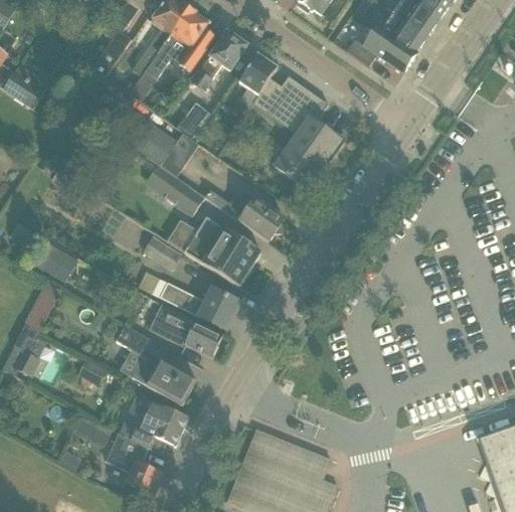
[(14,9),(0,0),(0,27),(1,28),(14,9)]
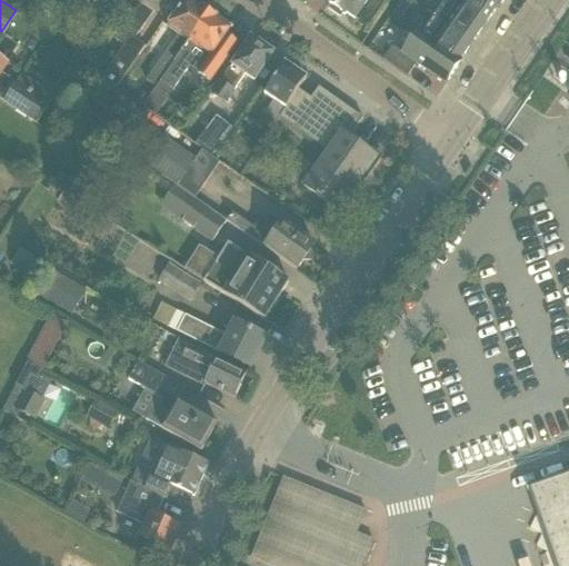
[(45,0),(45,1),(60,12),(69,0),(45,0)]
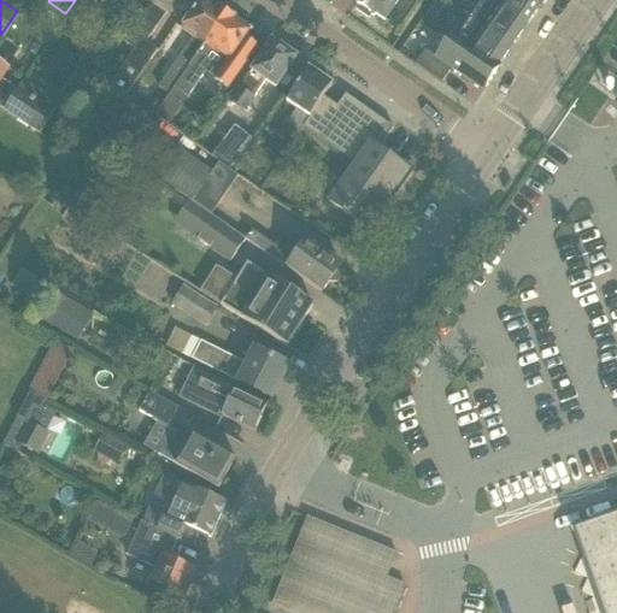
[(150,0),(152,1),(137,22),(125,40),(134,46),(109,84),(124,95),(157,48),(144,40),(150,31),(151,31),(172,0),(150,0)]
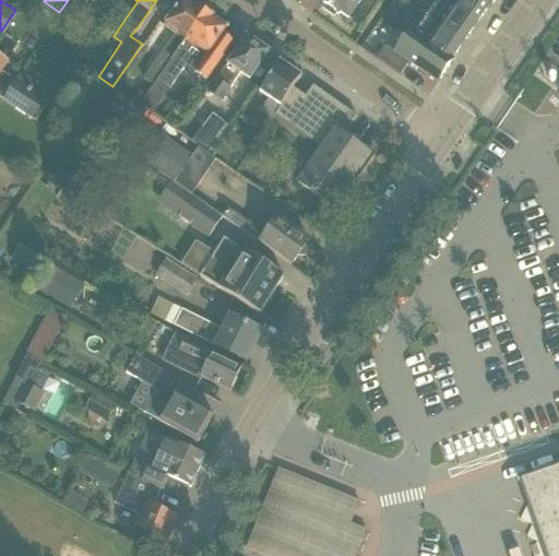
[(175,32),(143,77),(154,84),(158,78),(159,79),(205,10),(190,0),(179,0),(164,24),(175,32)]
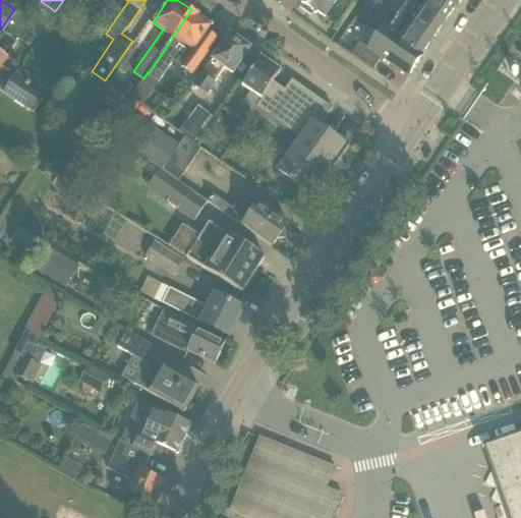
[(310,13),(312,10),(314,11),(316,9),(325,15),(334,0),(301,0),(300,1),(302,3),(300,6),(310,13)]
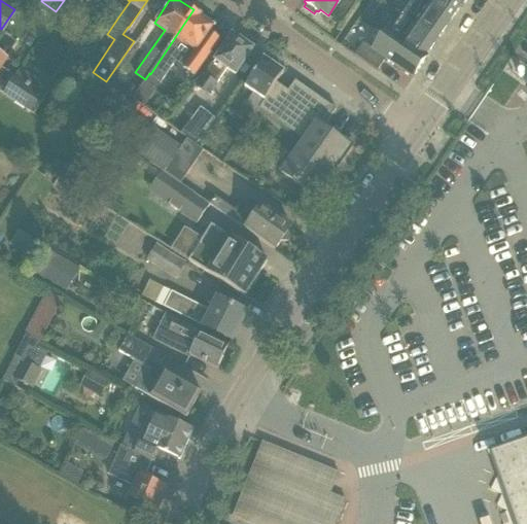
[(411,0),(401,13),(436,37),(448,21),(418,0),(411,0)]
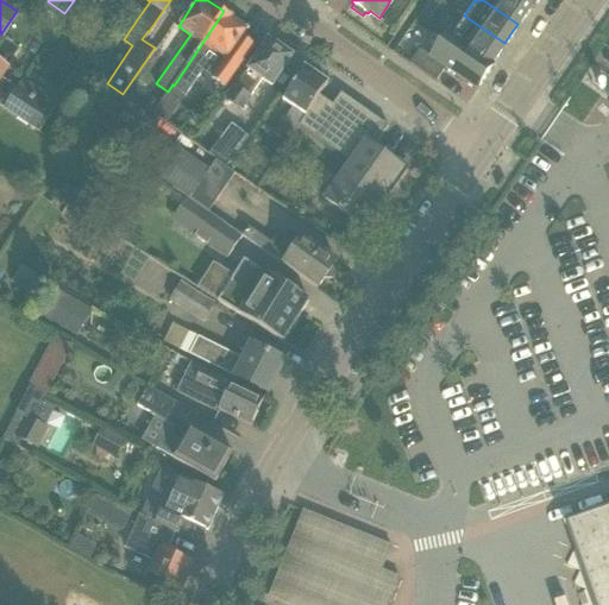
[(483,0),(518,24),(531,5),(532,4),(526,0),(483,0)]
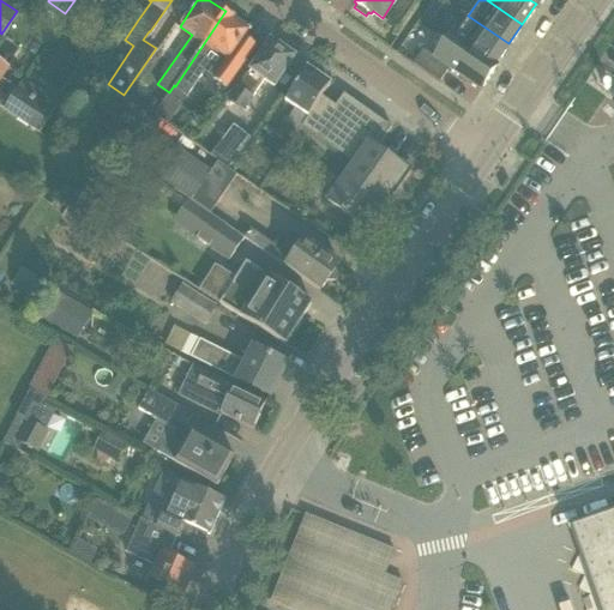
[(432,22),(441,8),(429,1),(421,13),(432,22)]
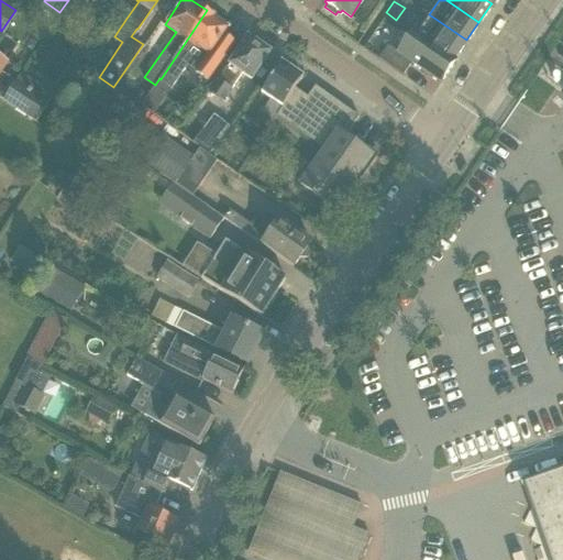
[(228,24),(207,10),(161,79),(170,86),(181,72),(198,47),(207,53),(196,70),(208,78),(234,40),(223,32),(228,24)]
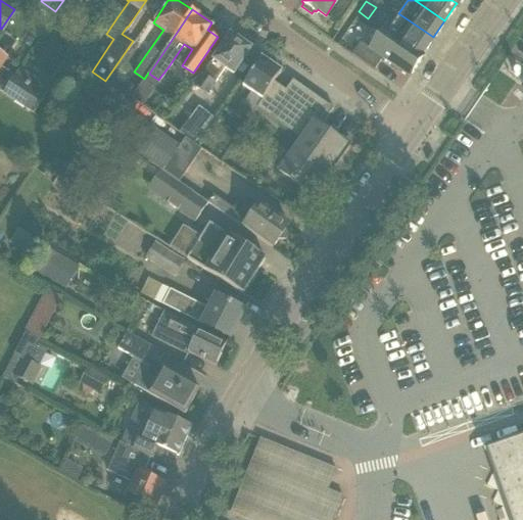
[(387,30),(387,31),(421,54),(422,53),(433,37),(398,13),(387,30)]
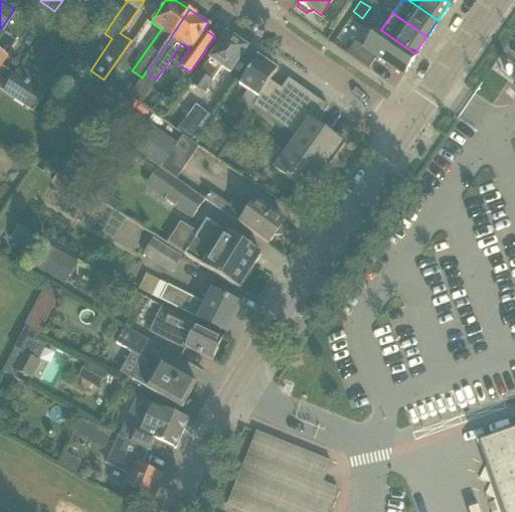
[(354,39),(346,51),(368,67),(376,56),(402,74),(416,53),(415,52),(414,53),(381,30),(381,29),(378,27),(364,46),(354,39)]
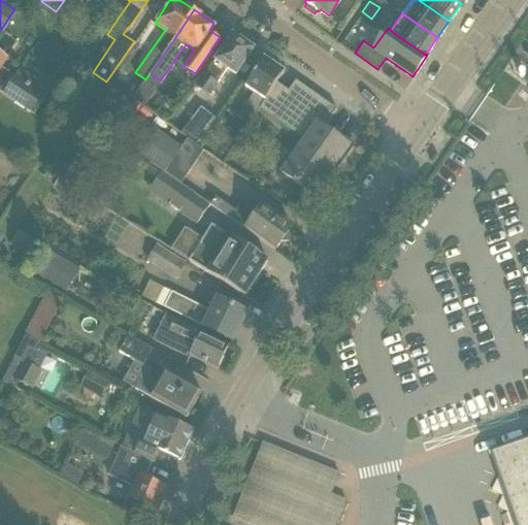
[(227,66),(235,72),(253,46),(232,33),(216,58),(215,57),(196,83),(209,92),(227,66)]
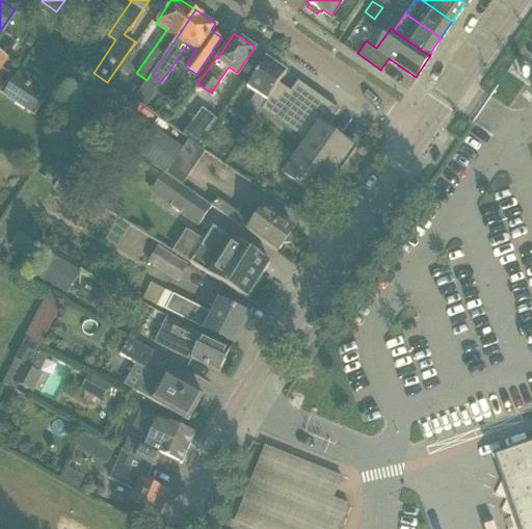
[(15,75),(1,67),(7,56),(0,51),(0,89),(3,93),(15,75)]
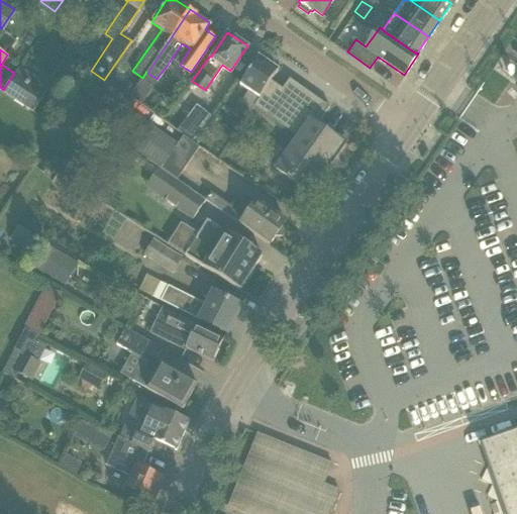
[(229,111),(230,111),(223,121),(235,129),(277,69),(257,56),(239,83),(247,89),(241,98),(239,97),(229,111)]
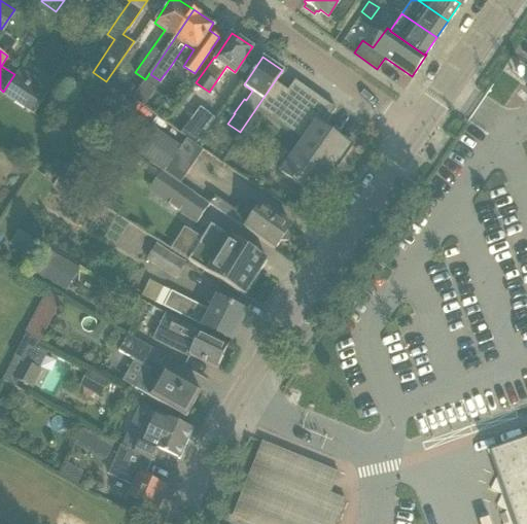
[(45,95),(14,74),(3,92),(34,111),(45,95)]
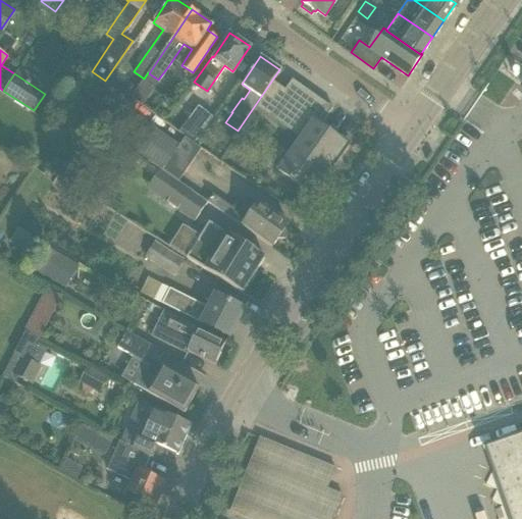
[(332,106),(292,78),(267,113),(301,136),(277,168),(309,191),(344,142),(319,124),(332,106)]
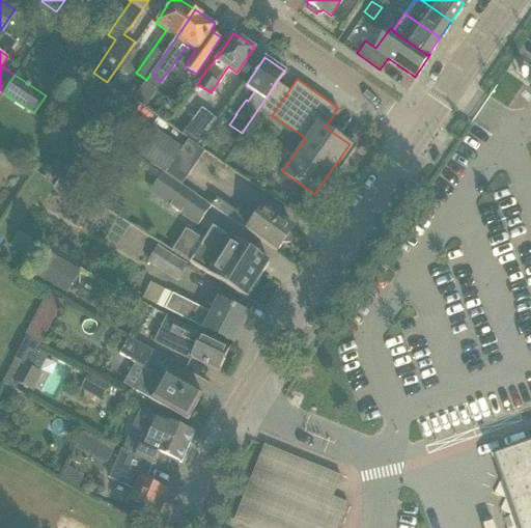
[(182,148),(130,110),(137,100),(109,80),(95,99),(98,101),(86,116),(137,151),(165,171),(182,148)]
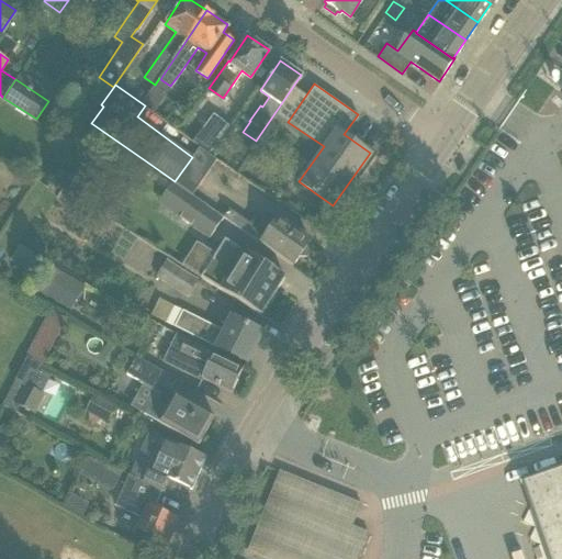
[(135,89),(132,94),(141,101),(146,92),(141,88),(135,89)]
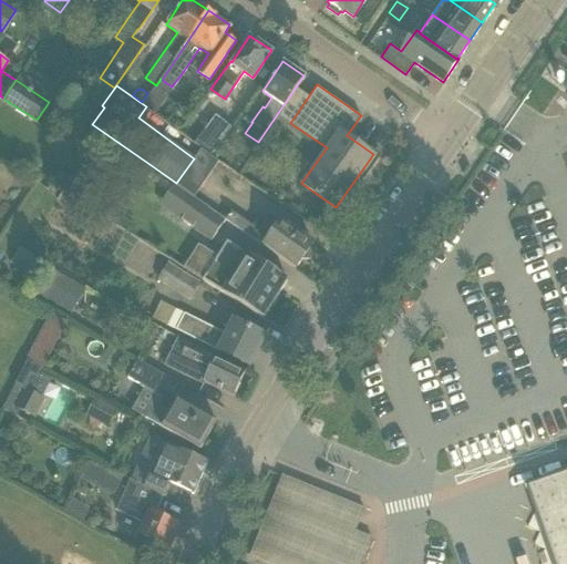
[(207,124),(194,142),(202,147),(210,154),(223,136),(207,124)]
